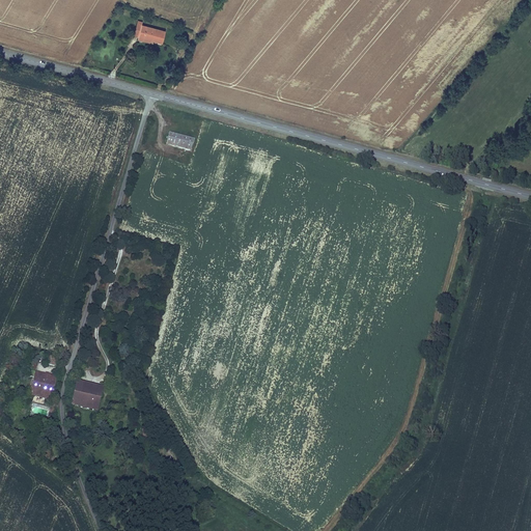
[(141,40),(142,38),(151,40),(161,43),(164,31),(140,25),(140,22),(135,20),(131,36),(137,37),(136,39),(141,40)]
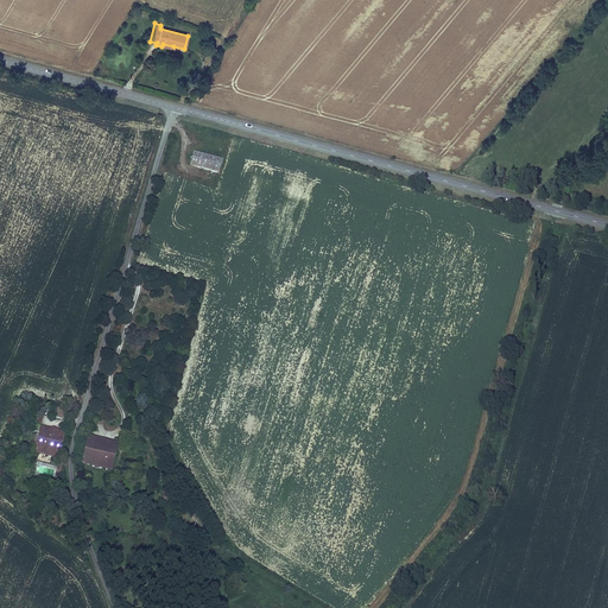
[(195,150),(191,164),(220,172),(223,158),(195,150)]
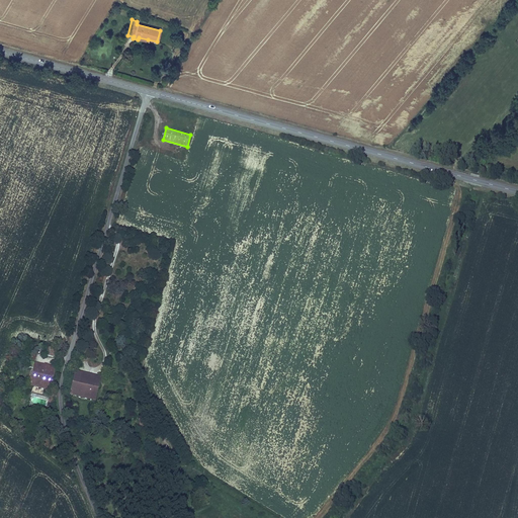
[(191,149),(200,151),(202,143),(192,141),(191,149)]
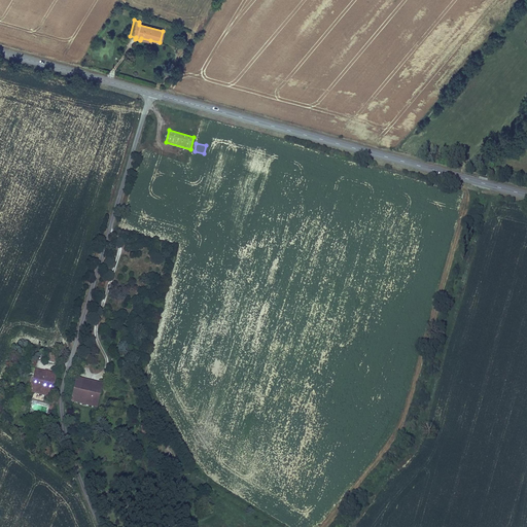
[(47,352),(45,358),(55,361),(57,354),(47,352)]
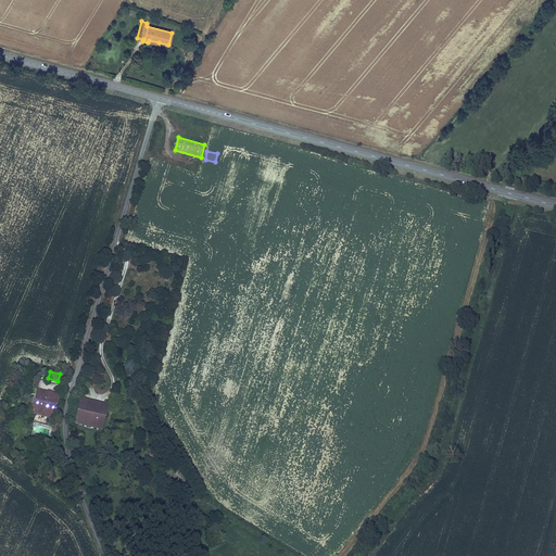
[(58,392),(32,388),(30,392),(34,393),(32,404),(29,403),(27,412),(47,416),(47,419),(52,420),(58,392)]
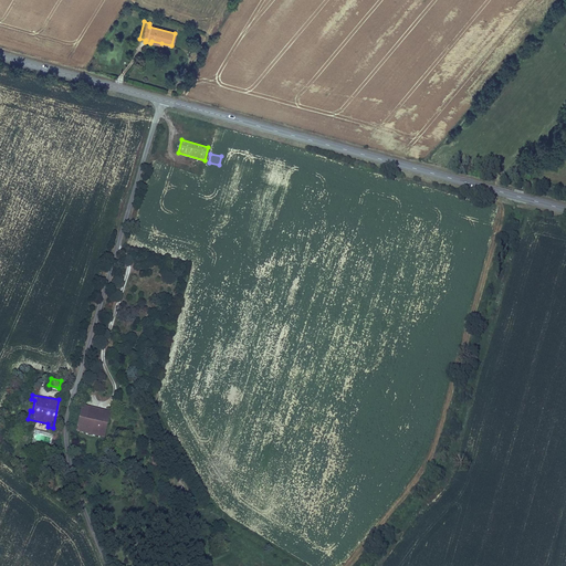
[(75,430),(103,437),(106,419),(86,415),(88,407),(81,406),(75,430)]
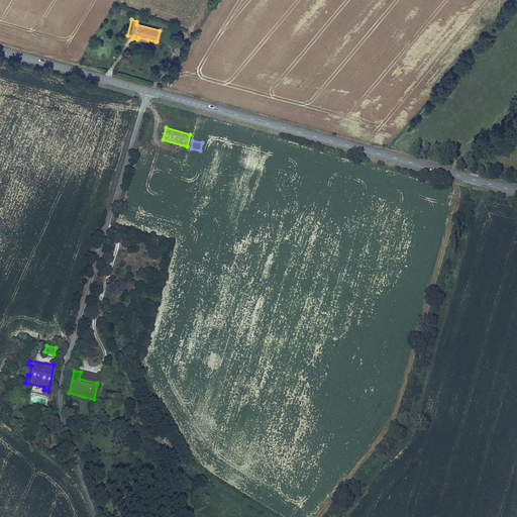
[(79,379),(97,383),(99,377),(81,372),(79,379)]
